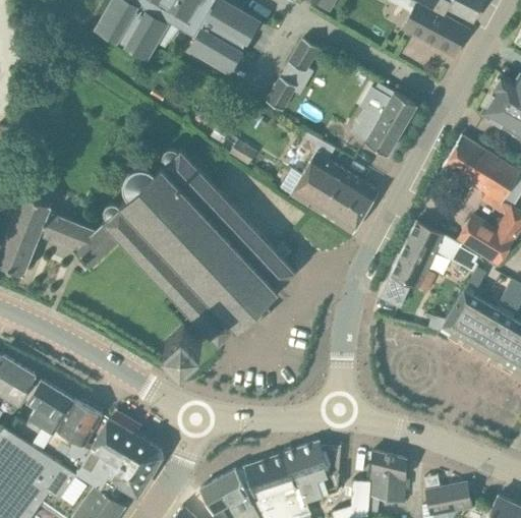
[(199,0),(133,0),(131,4),(124,0),(114,0),(97,29),(146,58),(156,42),(165,48),(180,26),(197,37),(191,48),(230,70),(258,21),(221,0),(219,0),(214,9),(199,1),(199,0)]
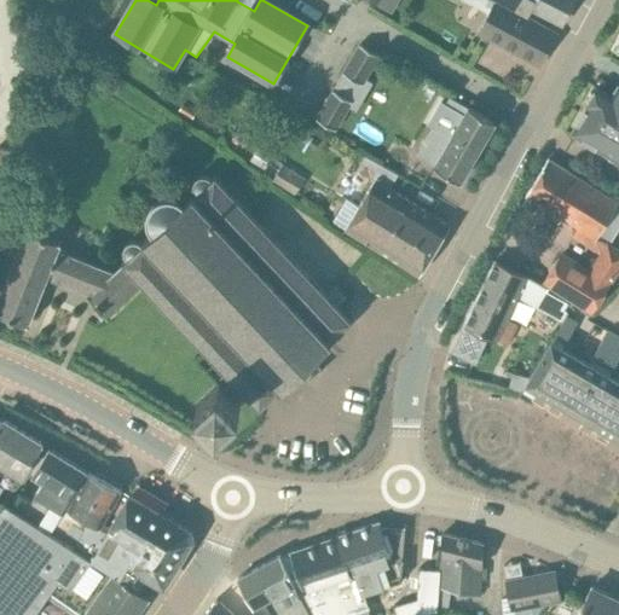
[(492,3),(486,0),(462,0),(461,3),(487,16),(480,36),(541,68),(556,38),(526,22),(492,3)]
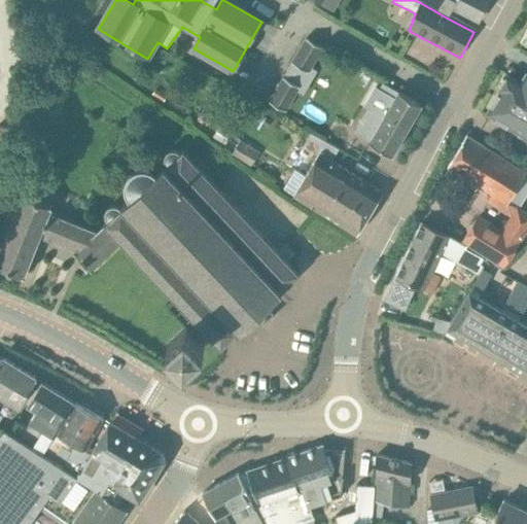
[(414,0),(419,2),(448,19),(452,10),(478,24),(489,0),(414,0)]
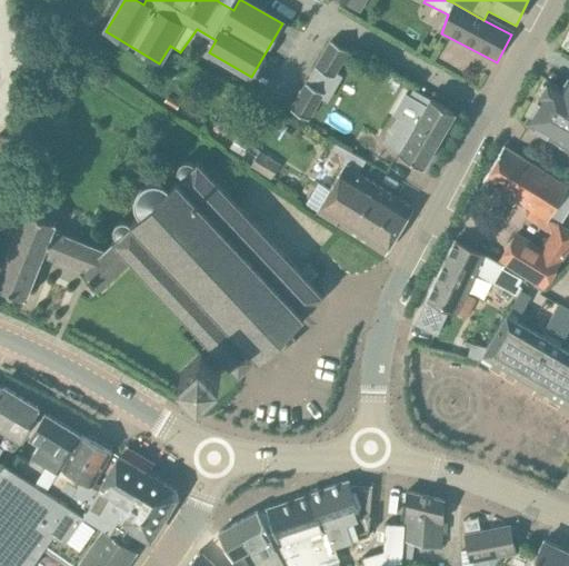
[(333,80),(349,53),(331,43),(316,70),(333,80)]
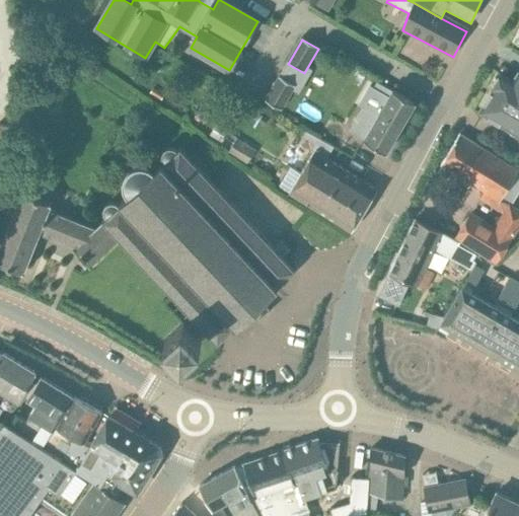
[(102,49),(91,43),(84,55),(95,61),(102,49)]
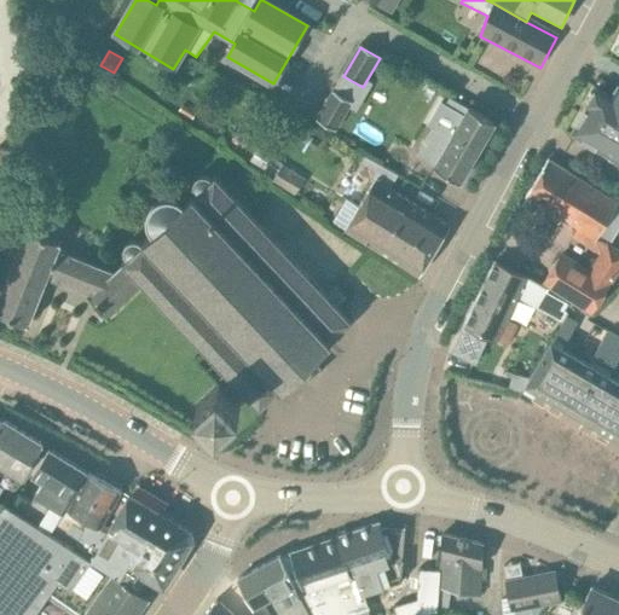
[(618,91),(613,102),(599,93),(597,94),(593,97),(588,104),(588,109),(586,111),(589,112),(573,137),(618,164),(618,91)]
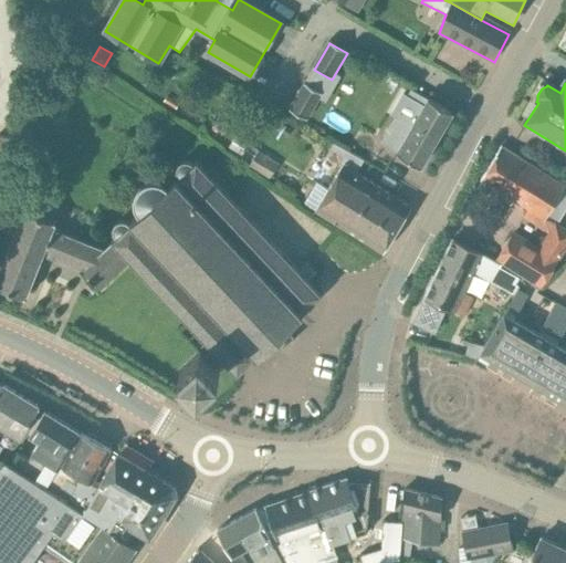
[(306,122),(322,95),(305,85),(290,112),(306,122)]
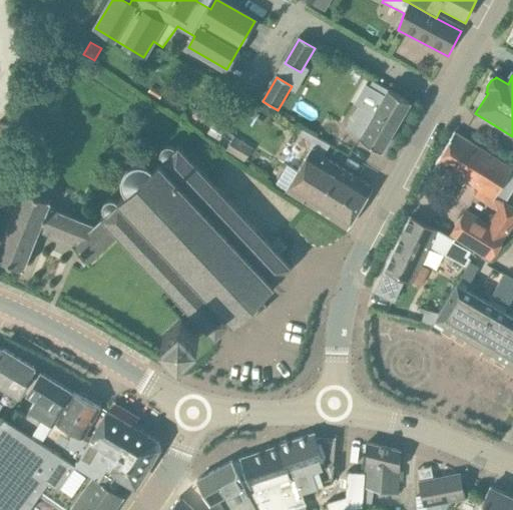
[(388,92),(373,83),(370,89),(366,87),(356,104),(360,106),(346,130),(361,138),(360,139),(381,152),(411,104),(389,90),(388,92)]
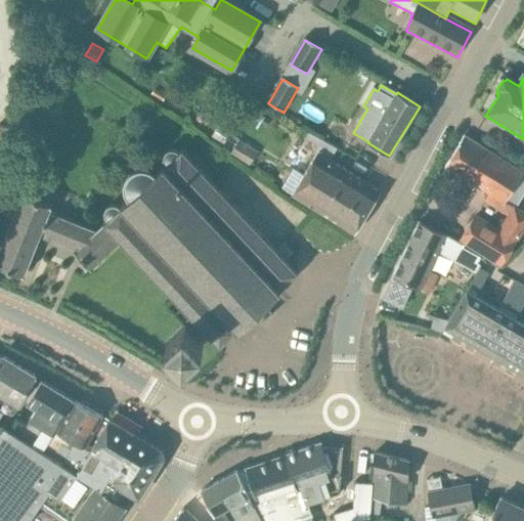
[(504,205),(522,174),(464,137),(445,168),(504,205)]
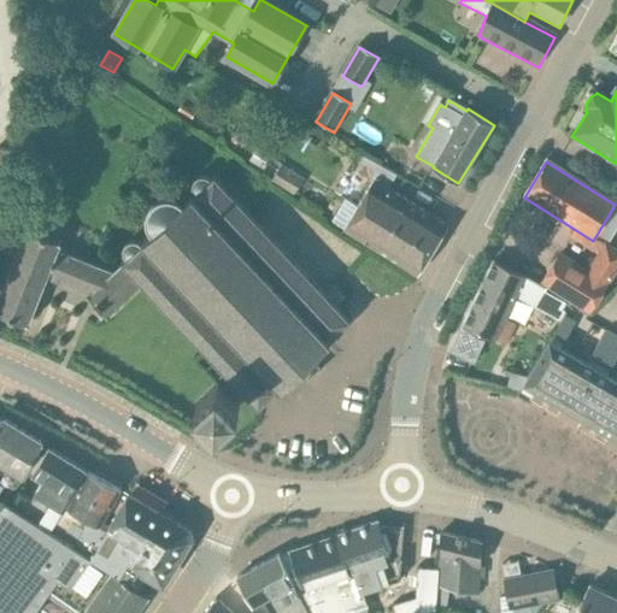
[(365,176),(375,182),(344,230),(417,276),(447,228),(388,189),(389,188),(391,188),(397,177),(374,163),(365,176)]
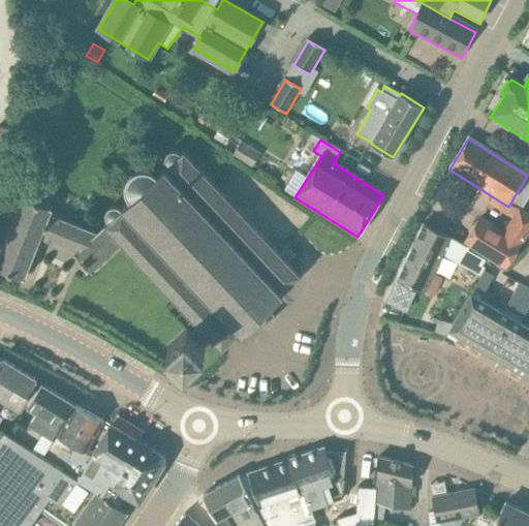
[(0,154),(1,155),(17,158),(20,147),(0,142),(0,154)]
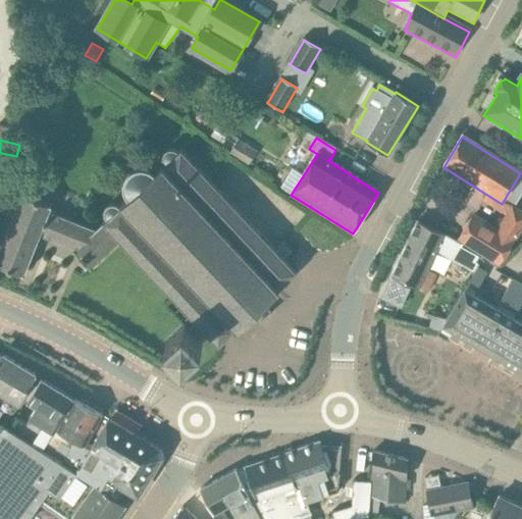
[(238,141),(229,155),(249,167),(257,153),(238,141)]
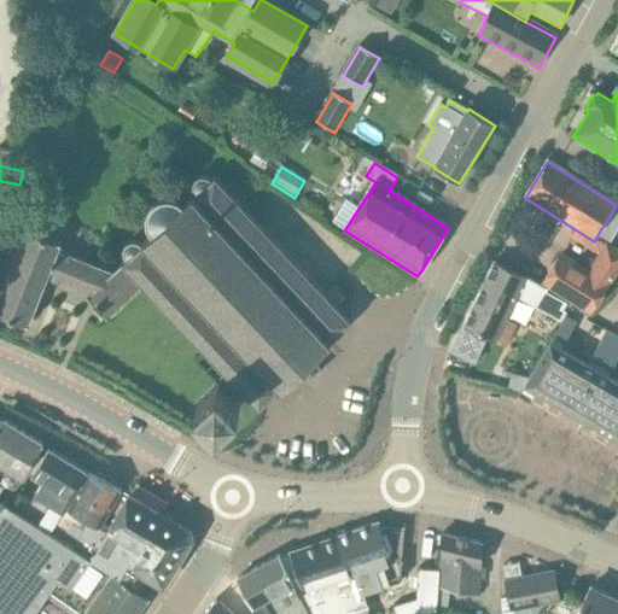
[(114,274),(91,296),(88,298),(109,320),(143,287),(233,382),(223,391),(219,386),(196,407),(217,430),(240,409),(235,403),(244,395),(258,410),(280,390),(281,391),(331,344),(330,343),(351,323),(237,202),(242,197),(232,186),(227,191),(215,177),(210,181),(208,180),(207,179),(205,179),(203,179),(202,179),(199,179),(198,180),(197,181),(196,182),(194,183),(193,185),(193,187),(193,188),(193,191),(193,192),(194,194),(196,196),(193,198),(193,197),(184,206),(181,204),(179,203),(175,200),(172,200),(168,199),(164,200),(161,200),(157,203),(155,204),(152,208),(150,210),(149,214),(147,217),(147,221),(147,224),(149,228),(150,231),(152,234),(143,244),(144,245),(141,246),(139,245),(138,244),(135,244),(134,244),(132,244),(130,244),(129,245),(127,246),(126,247),(124,249),(124,250),(123,252),(123,253),(123,256),(124,257),(124,258),(127,261),(122,264),(123,265),(114,274)]
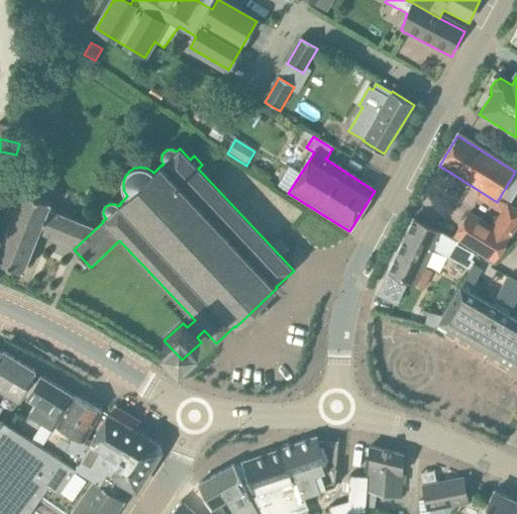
[(76,247),(95,229),(48,211),(52,205),(22,194),(0,249),(0,264),(23,274),(40,233),(76,247)]
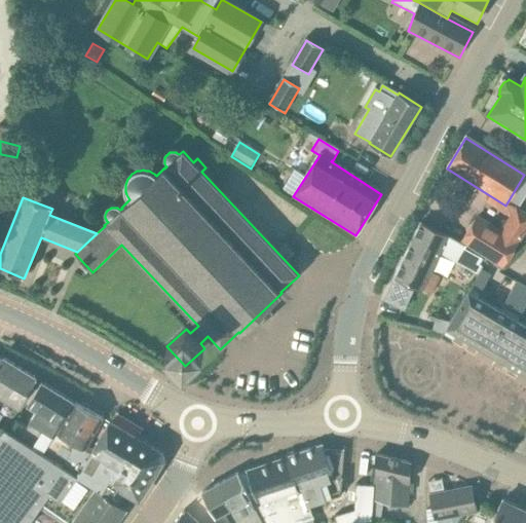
[(461,244),(501,269),(522,236),(522,228),(515,223),(506,226),(501,235),(477,220),(461,244)]
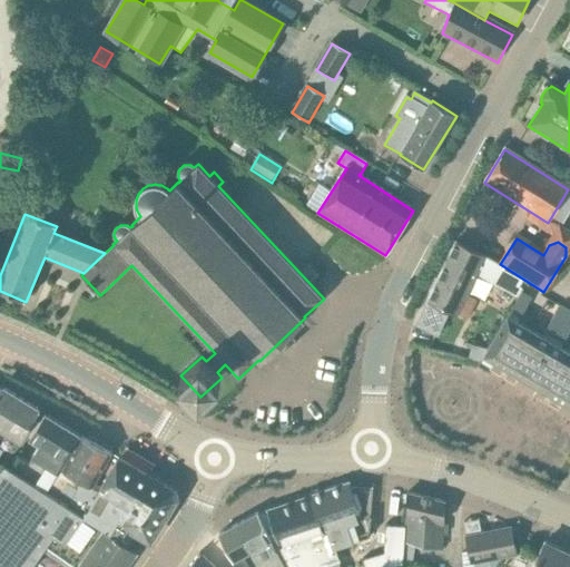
[(503,267),(484,258),(454,244),(416,325),(438,335),(449,312),(468,321),(475,303),(465,299),(477,276),(517,300),(522,292),(518,290),(522,282),(501,271),(503,267)]
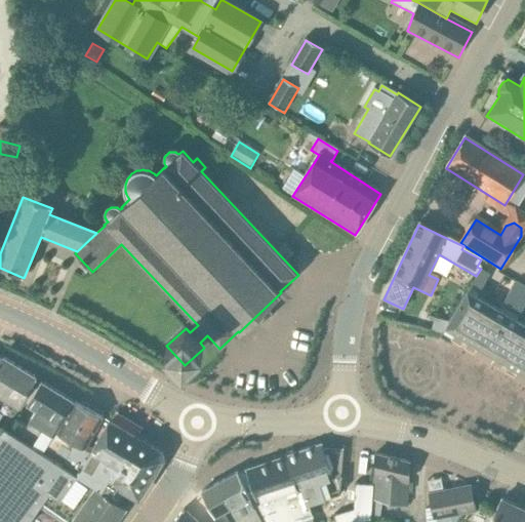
[(480,272),(446,330),(524,376),(524,327),(515,322),(518,317),(519,318),(524,308),(524,289),(515,284),(501,308),(503,309),(500,313),(476,298),(478,293),(480,294),(490,278),(480,272)]
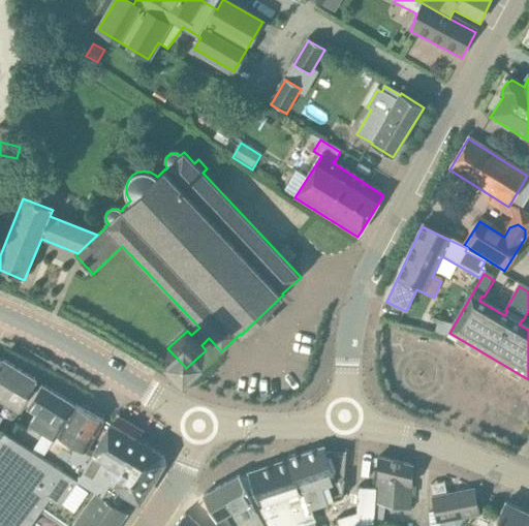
[(434,335),(445,337),(450,326),(437,321),(434,335)]
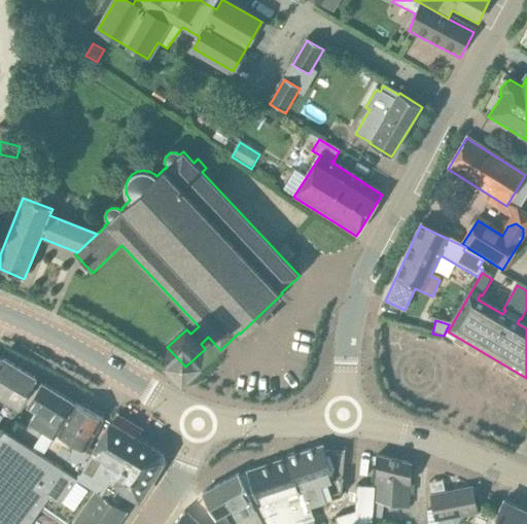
[(2,359),(0,361),(0,397),(18,409),(23,406),(38,381),(2,359)]
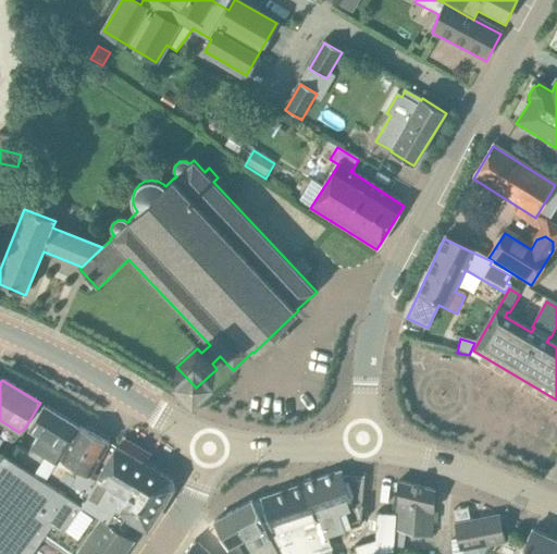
[(12,458),(45,479),(77,426),(45,406),(31,430),(38,435),(32,446),(28,453),(19,447),(12,458)]
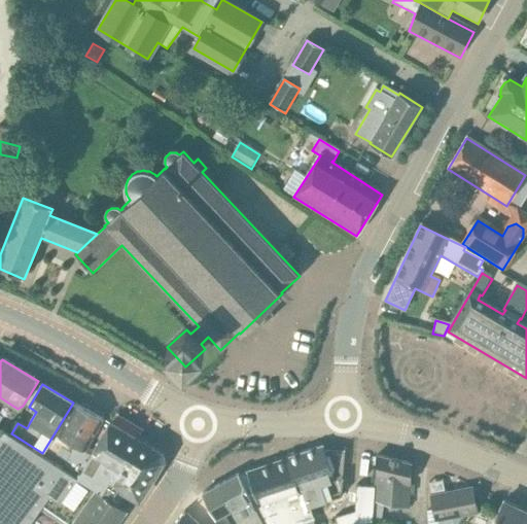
[(86,465),(109,426),(94,451),(88,448),(104,420),(76,405),(58,437),(44,454),(64,467),(66,469),(75,475),(82,463),(86,465)]
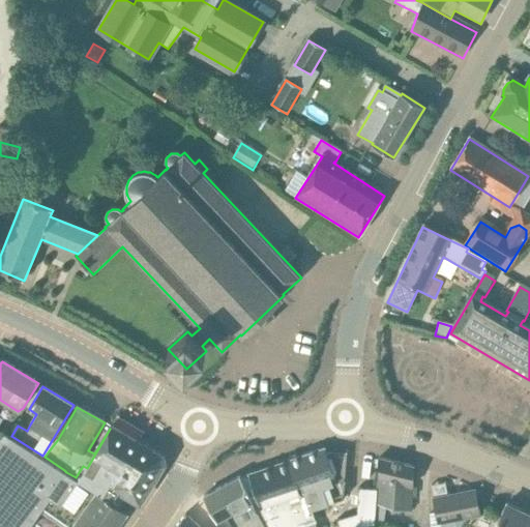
[(83,466),(76,477),(80,480),(96,492),(111,501),(118,491),(139,503),(147,491),(129,480),(126,485),(123,484),(125,477),(118,473),(137,443),(110,429),(87,468),(83,466)]
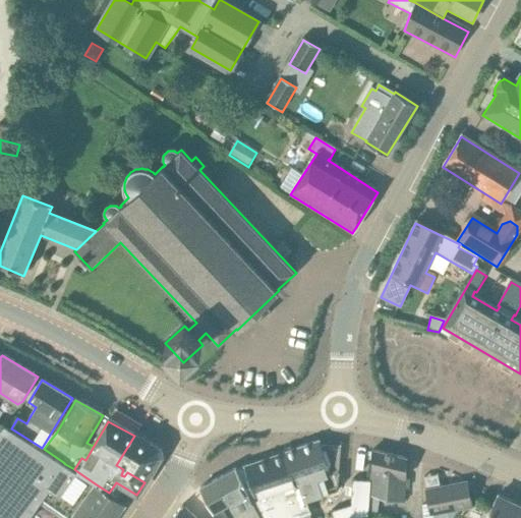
[(10,429),(5,426),(0,432),(0,517),(30,517),(40,505),(59,517),(115,517),(124,505),(109,494),(109,493),(95,483),(78,472),(74,469),(65,464),(63,462),(44,449),(43,451),(41,450),(42,448),(11,428),(10,429)]
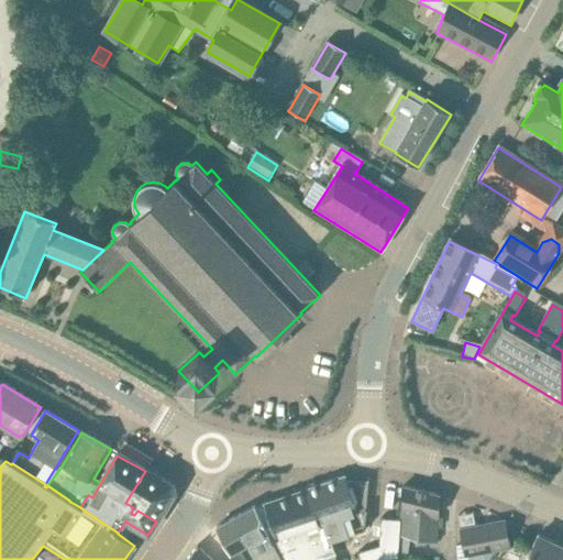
[(138,511),(156,522),(175,493),(174,487),(145,471),(125,503),(133,507),(131,514),(134,515),(138,511)]
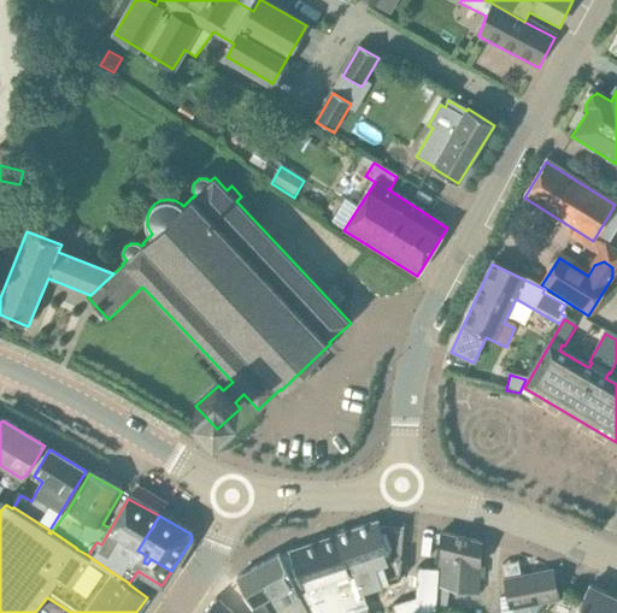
[(342,556),(347,554),(362,596),(364,595),(393,585),(401,582),(401,559),(391,563),(377,523),(335,538),(342,556)]
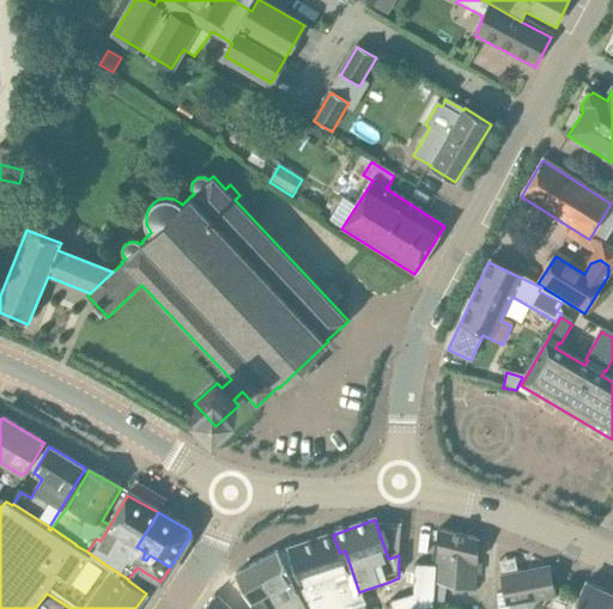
[(444,607),(444,586),(475,594),(479,540),(438,530),(434,607),(444,607)]
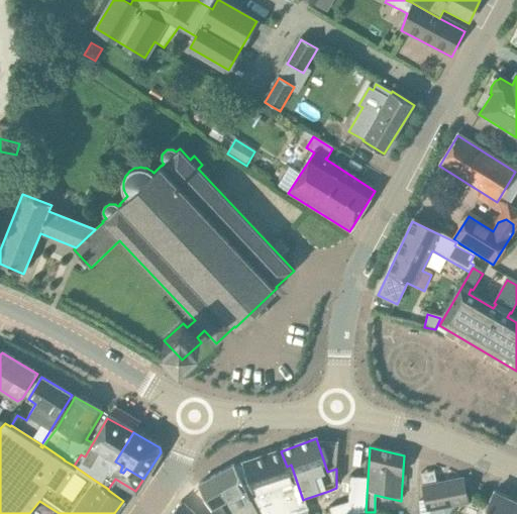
[(303,500),(291,465),(287,467),(281,451),(242,465),(233,468),(257,513),(308,513),(308,511),(309,511),(305,499),(303,500)]
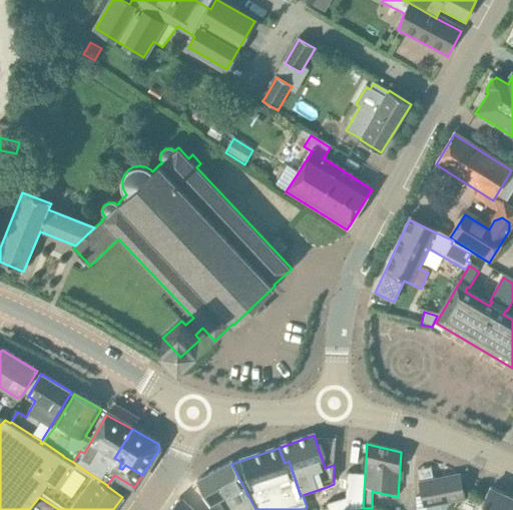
[(255,509),(231,464),(195,482),(208,507),(218,502),(222,509),(255,509)]
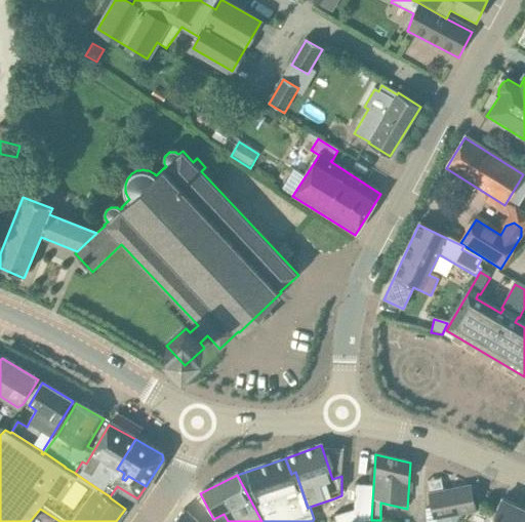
[(456,521),(461,514),(474,512),(469,489),(444,493),(441,479),(428,482),(430,496),(434,520),(436,519),(436,521),(456,521)]
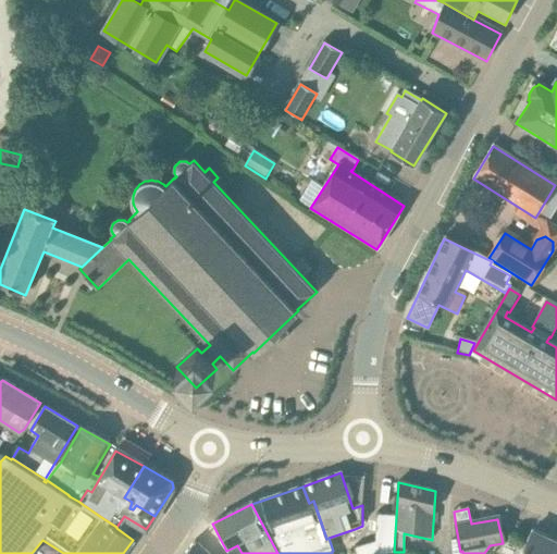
[(556,553),(556,544),(530,532),(520,553),(556,553)]
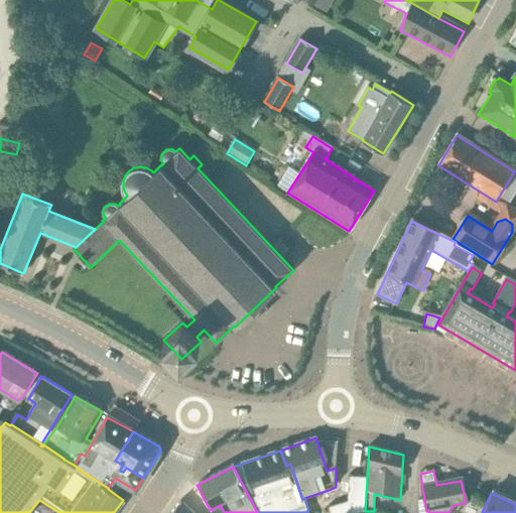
[(189,512),(179,503),(171,512),(189,512)]
